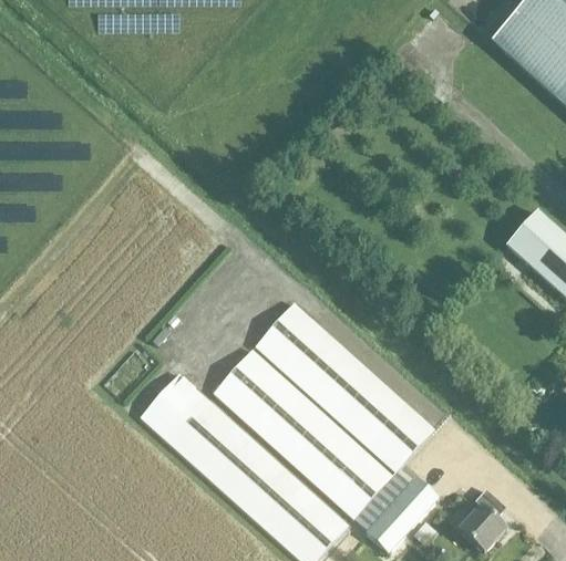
[(527,0),(492,40),(565,105),(565,0),(527,0)]
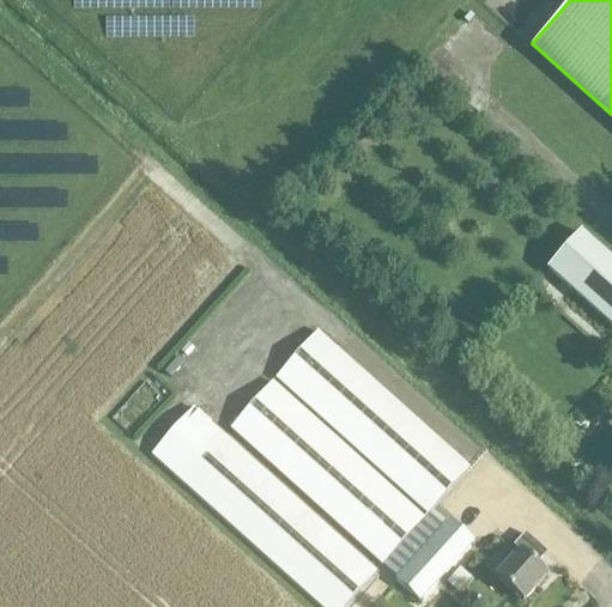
[(546,265),(611,323),(611,256),(580,228),(546,265)]
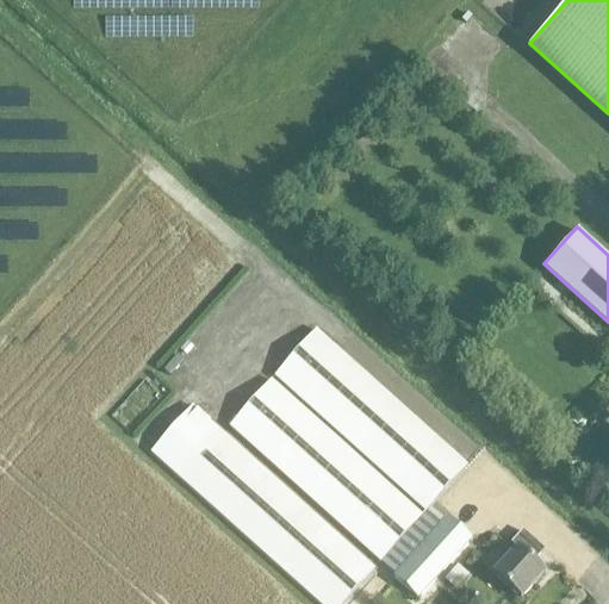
[(228,423),(379,558),(395,572),(393,573),(417,595),(471,535),(447,514),(443,517),(428,503),(466,460),(315,325),(273,373),(424,508),(422,510),(271,375),(228,423)]
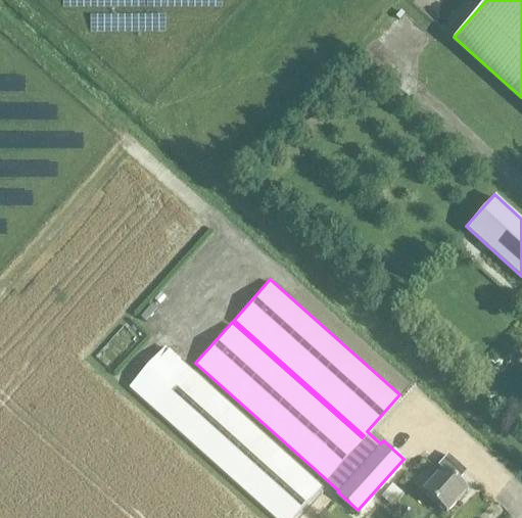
[(288,517),(320,483),(164,344),(128,385),(276,517),(288,517)]
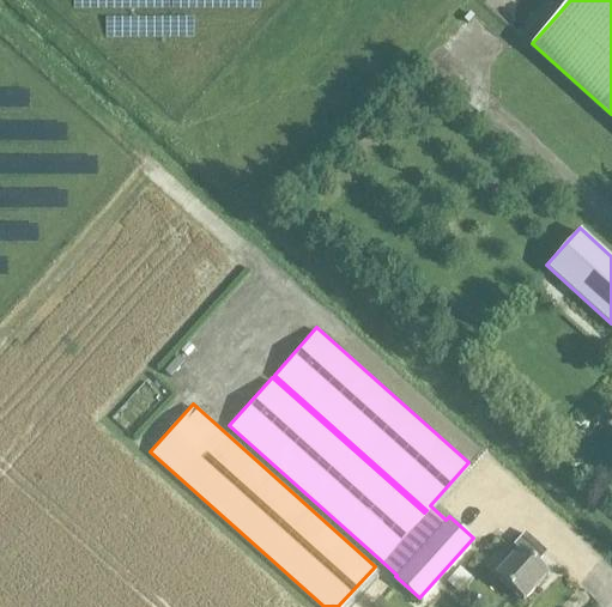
[(522,598),(547,571),(535,560),(546,548),(525,529),(513,542),(519,547),(496,572),(522,598)]
